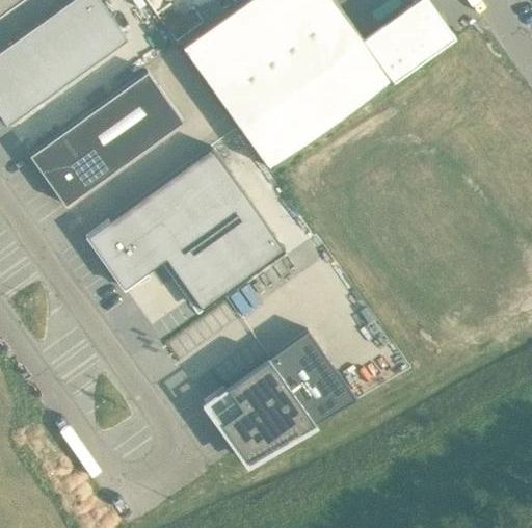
[(0,0),(0,19),(26,0),(0,0)]
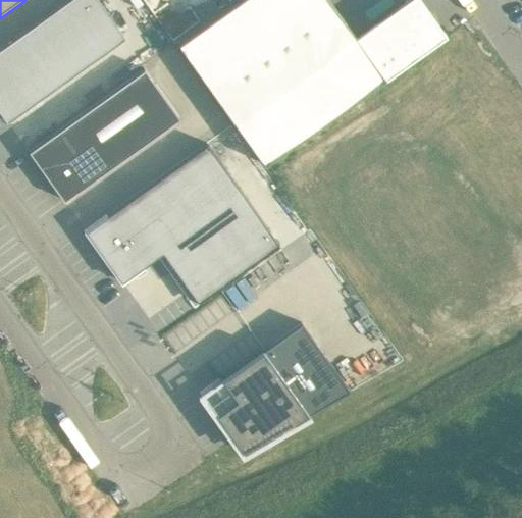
[(72,0),(0,52),(0,115),(7,125),(125,42),(95,0),(72,0)]
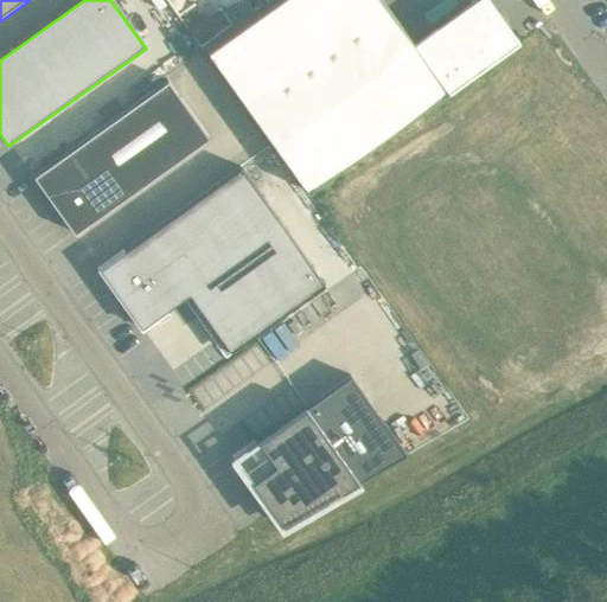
[(285,0),(208,56),(308,196),(518,45),(517,43),(515,45),(499,24),(502,23),(500,21),(499,23),(484,1),(486,0),(485,0),(480,0),(415,47),(379,0),(285,0)]
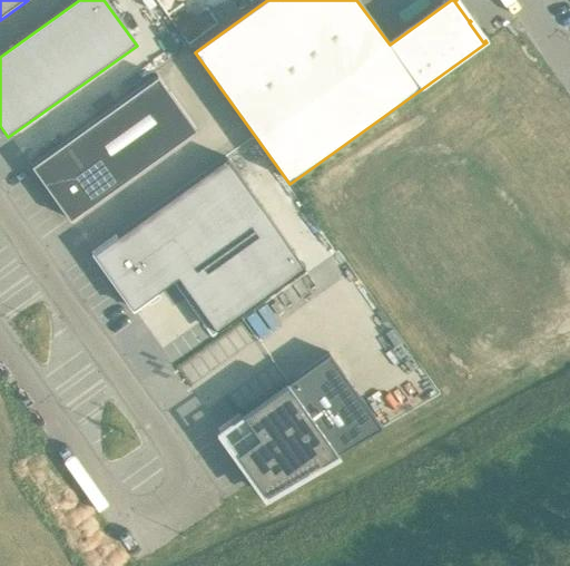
[(69,223),(195,133),(157,79),(31,169),(69,223)]
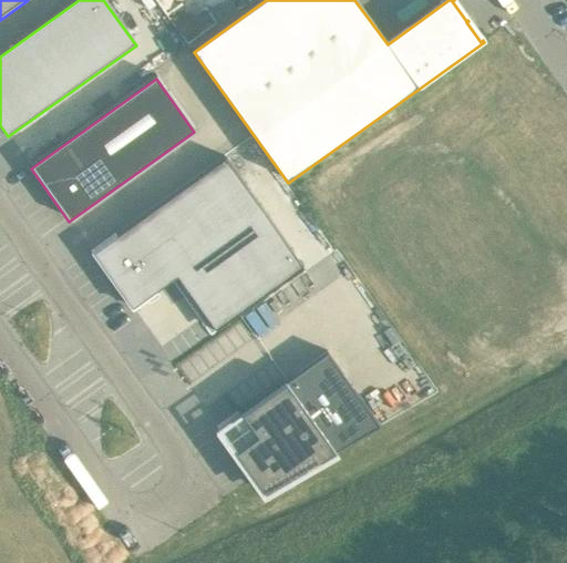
[(226,160),(92,255),(132,310),(178,278),(216,331),(305,269),(226,160)]
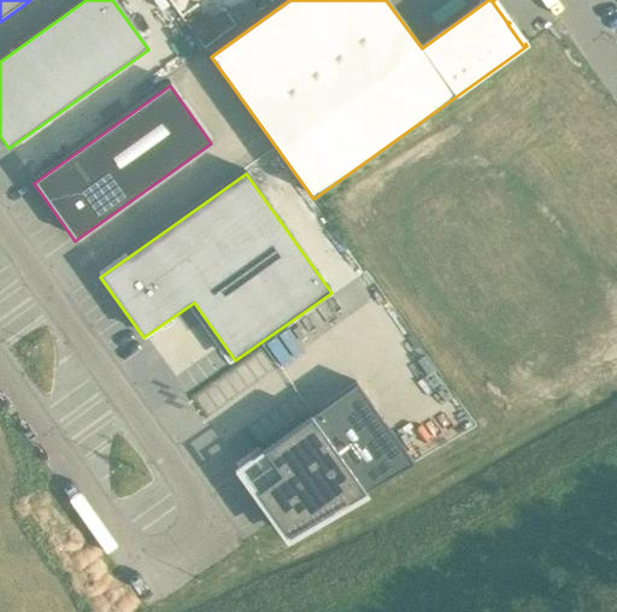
[(259,454),(239,469),(275,521),(288,539),(413,465),(357,386),(311,417),(259,454)]
